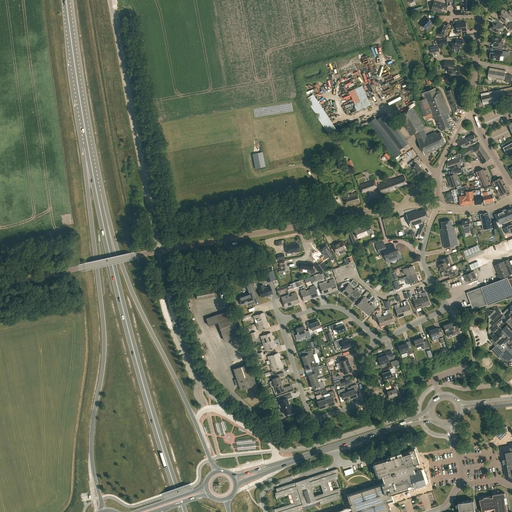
[(472,4),(471,0),(461,0),(462,11),(472,10),(471,4),(472,4)]
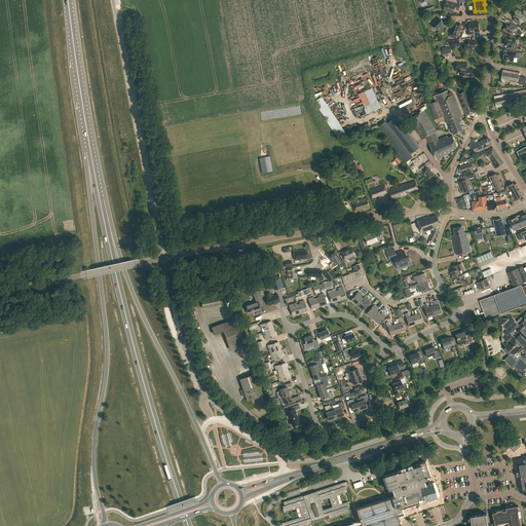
[(458,9),(460,5),(451,3),(446,2),(443,10),(453,13),(454,8),(458,9)]
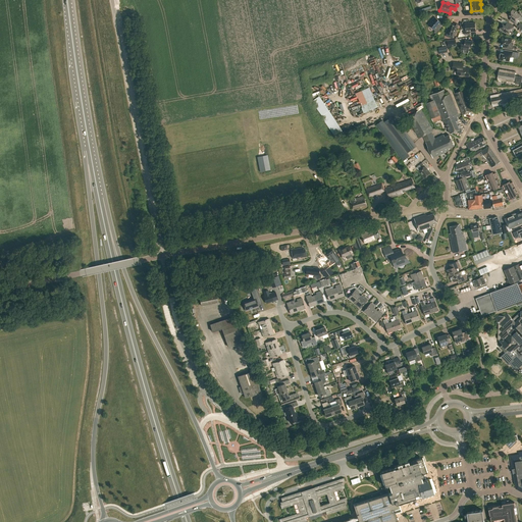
[(509,15),(512,17),(510,20),(516,24),(520,20),(518,19),(521,15),(513,9),(509,15)]
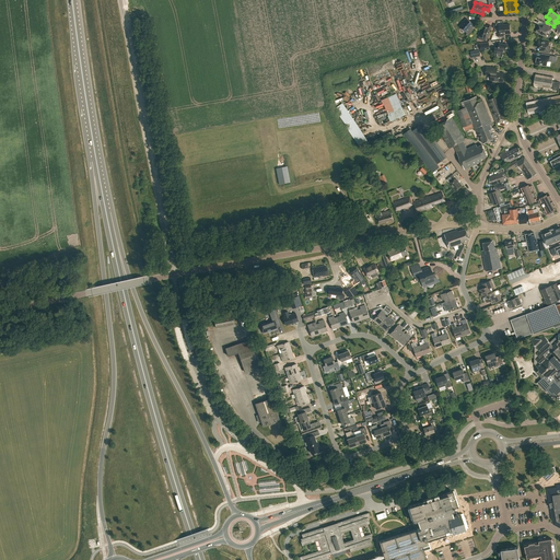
[(459,26),(467,33),(471,27),(471,28),(476,24),(473,21),(470,23),(466,19),(459,26)]
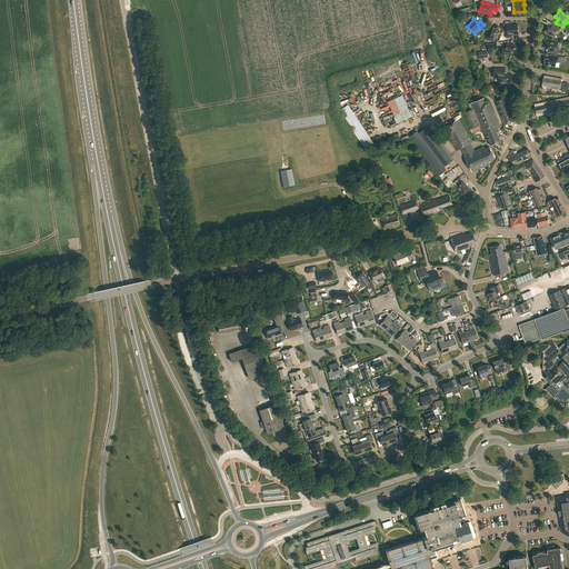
[(506,33),(507,38),(512,38),(512,35),(519,35),(518,25),(507,26),(508,33),(506,33)]
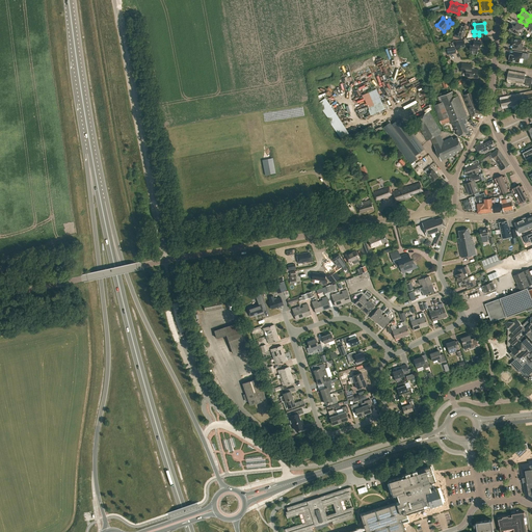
[(517,35),(517,34),(521,36),(522,35),(524,33),(523,32),(524,30),(523,29),(524,27),(516,23),(515,26),(511,24),(508,30),(517,35)]
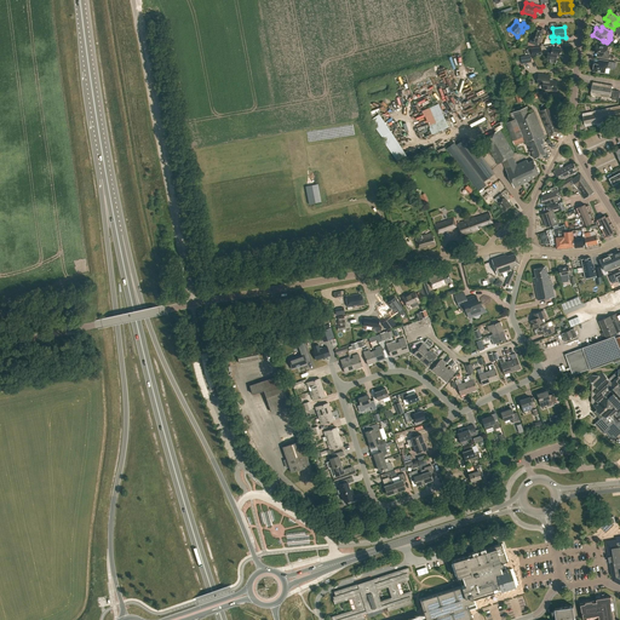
[(529,39),(540,42),(541,35),(543,35),(545,29),(540,28),(539,30),(533,28),(529,39)]
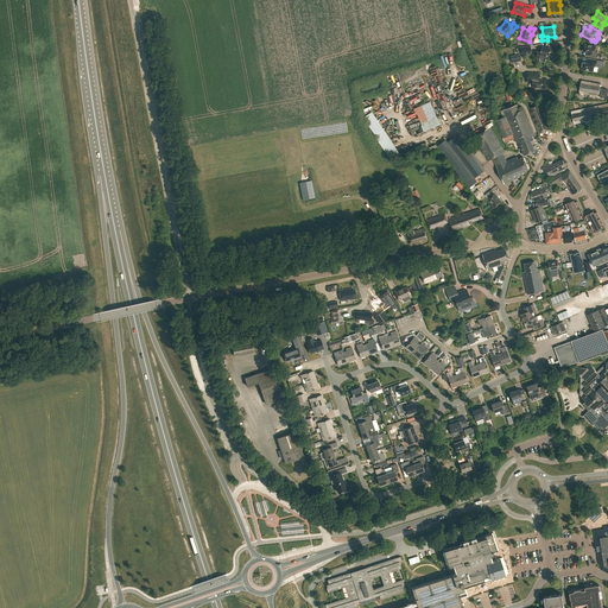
[(583,51),(588,52),(587,56),(596,58),(597,51),(595,51),(596,45),(584,44),(583,51)]
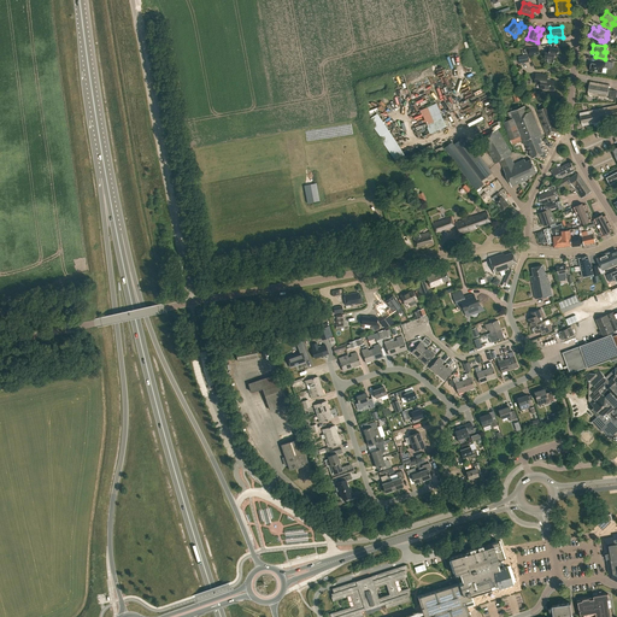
[(558,50),(548,48),(548,53),(545,53),(544,59),(547,60),(547,63),(552,63),(553,63),(553,56),(557,57),(558,50)]
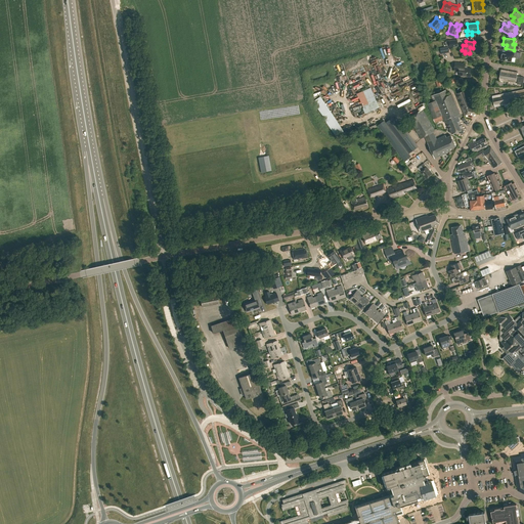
[(503,53),(501,60),(512,61),(512,57),(514,57),(519,58),(520,57),(521,53),(515,52),(507,51),(506,54),(503,53)]
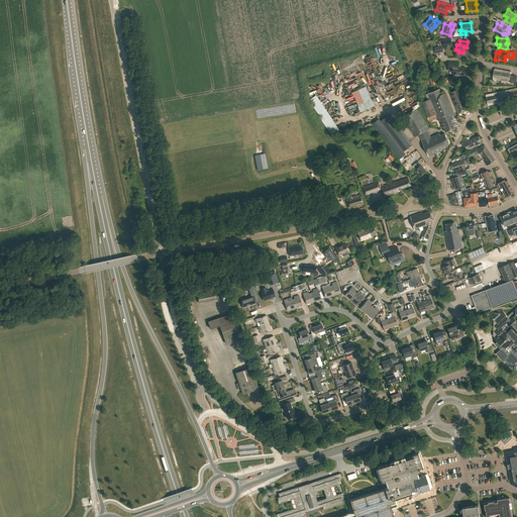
[(448,69),(452,70),(452,74),(463,75),(464,67),(458,67),(458,63),(449,62),(448,69)]
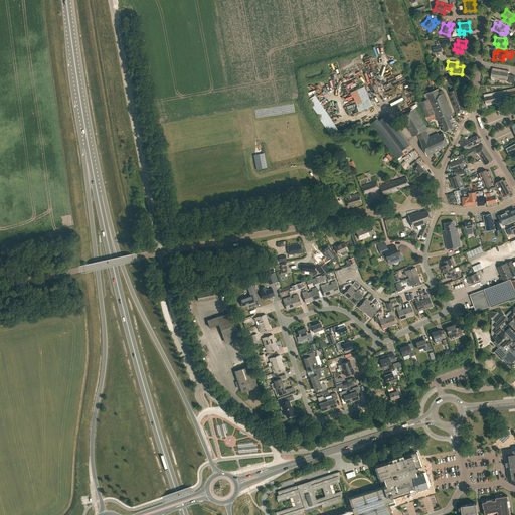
[(490,79),(499,80),(500,69),(492,68),(490,79)]
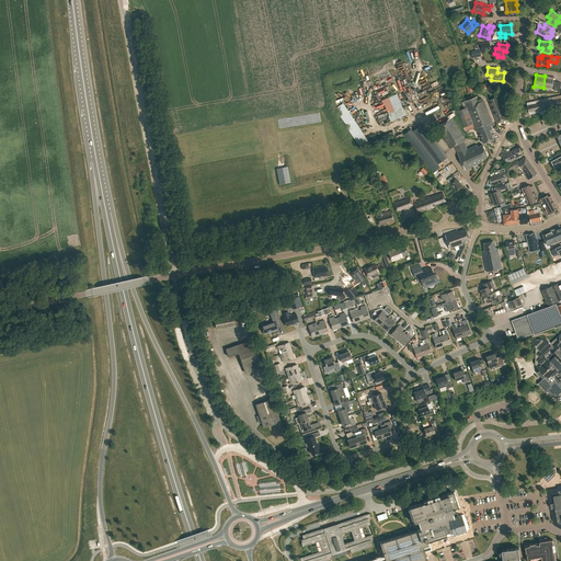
[(544,88),(560,91),(560,83),(560,82),(553,81),(554,78),(545,76),(544,88)]
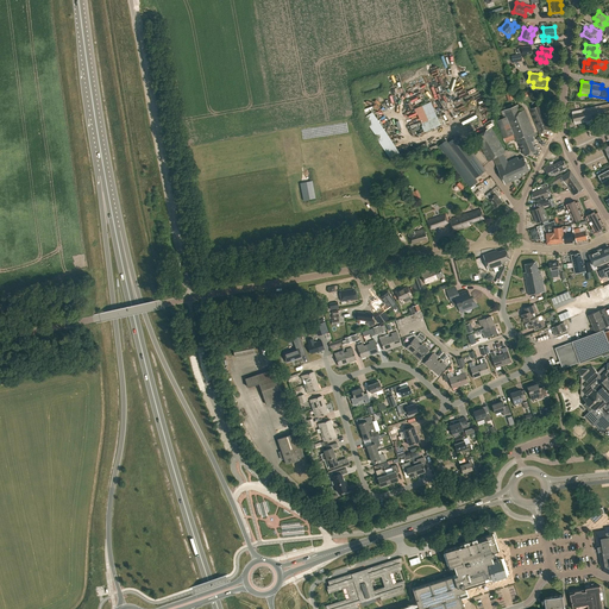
[(466,98),(482,90),(481,88),(465,95),(466,98)]
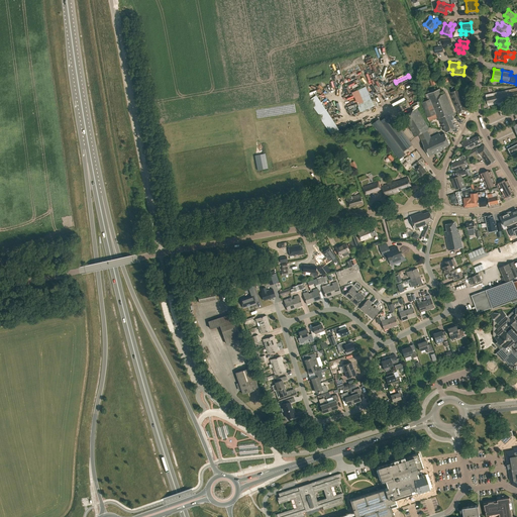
[(352,85),(351,83),(343,86),(346,91),(360,85),(359,82),(352,85)]
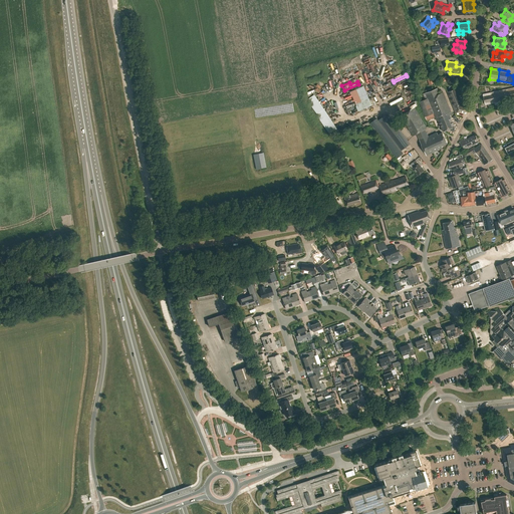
[(438,119),(443,132),(454,126),(450,114),(452,113),(443,91),(440,93),(437,87),(425,92),(427,98),(419,101),(425,116),(433,113),(436,120),(438,119)]
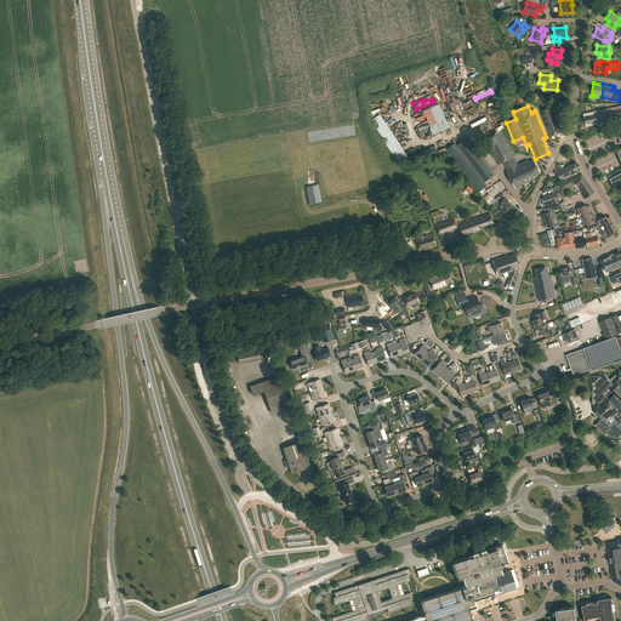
[(562,131),(557,119),(556,119),(551,107),(540,112),(550,136),(562,131)]
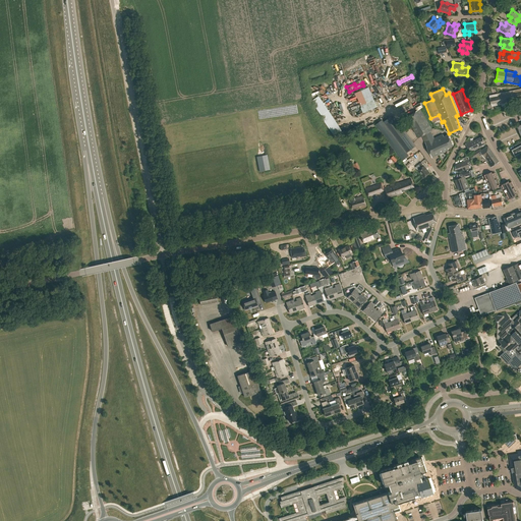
[(506,92),(508,103),(516,102),(514,91),(506,92)]
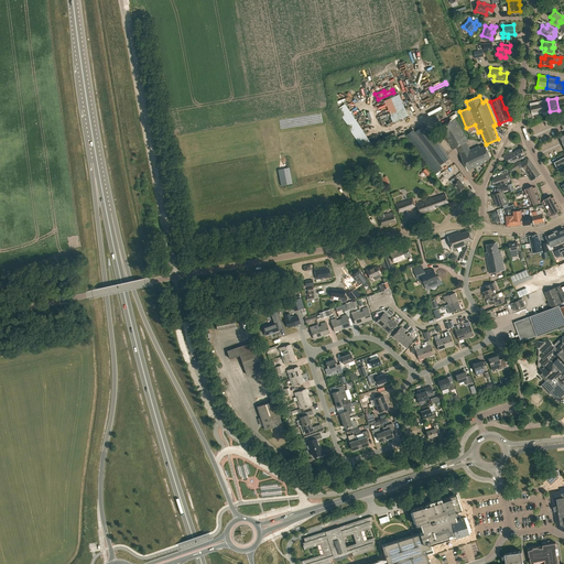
[(539,101),(541,114),(550,111),(548,99),(539,101)]
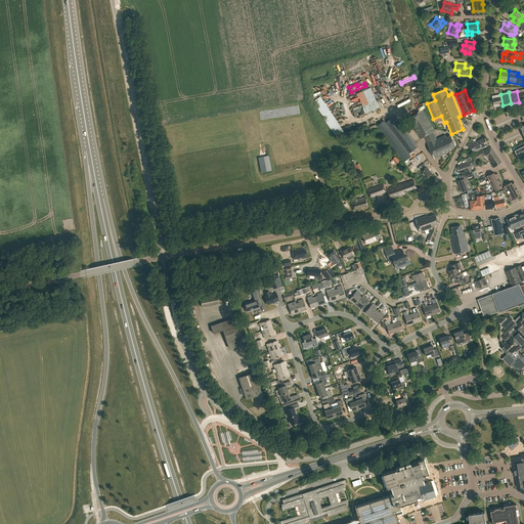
[(492,96),(494,107),(503,105),(500,94),(492,96)]
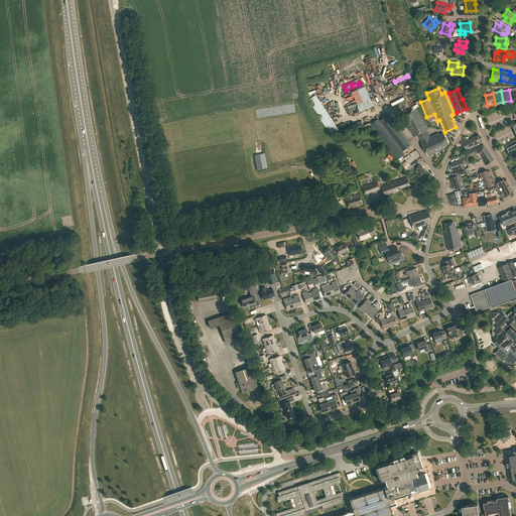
[(317,95),(309,100),(332,135),(340,130),(317,95)]
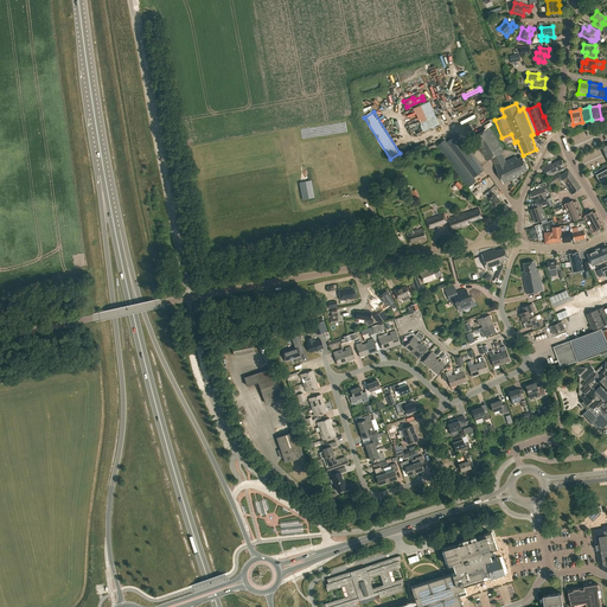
[(487,161),(492,158),(496,166),(503,184),(518,177),(517,176),(522,173),(521,172),(528,168),(523,157),(516,159),(515,158),(505,163),(500,153),(504,152),(489,127),(473,136),(487,161)]
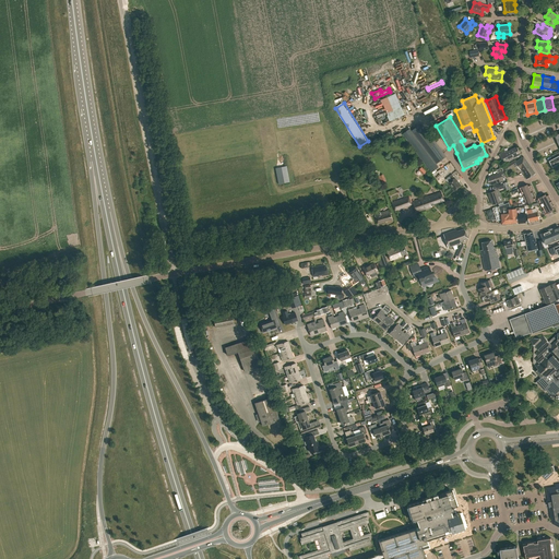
[(411,127),(402,133),(431,171),(438,166),(436,164),(444,157),(419,125),(413,129),(411,127)]
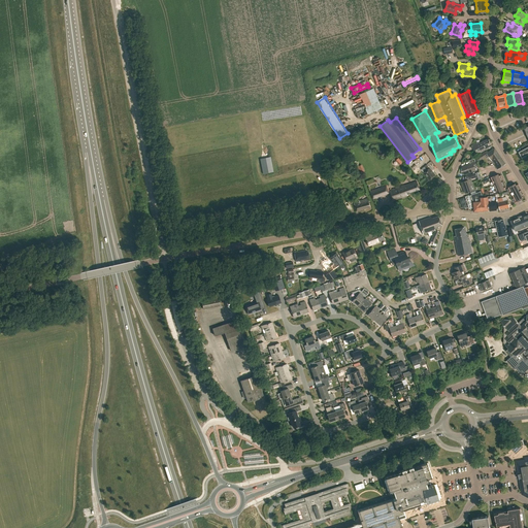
[(527,126),(525,128),(525,130),(526,133),(527,137),(527,143),(524,145),(526,149),(519,152),(522,158),(525,156),(526,158),(527,157),(527,126)]
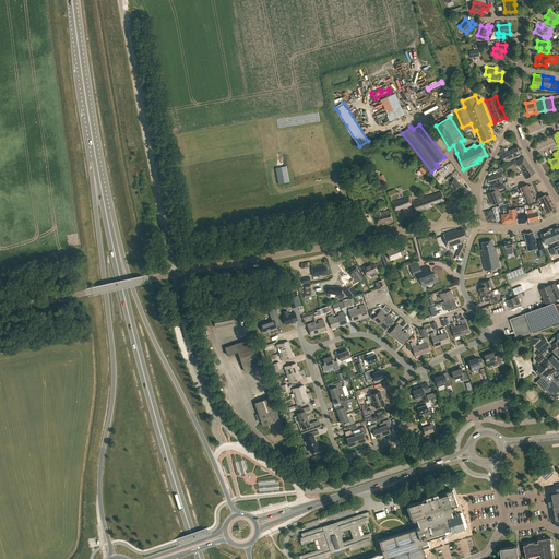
[(507,150),(500,154),(504,164),(510,161),(521,155),(516,147),(508,152),(507,150)]
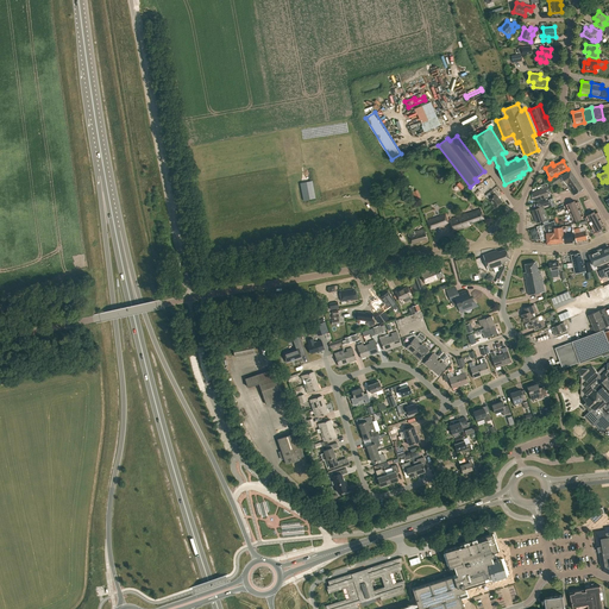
[(571,170),(563,176),(562,174),(560,176),(575,195),(583,189),(571,170)]
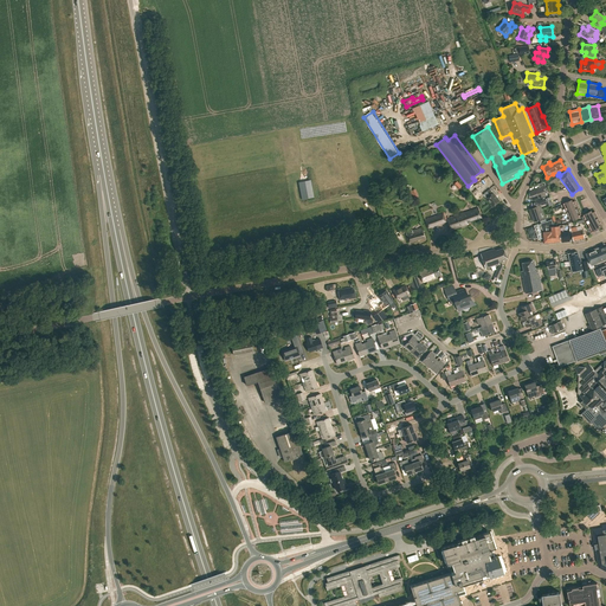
[(539,184),(540,187),(529,191),(533,200),(546,195),(545,192),(548,192),(545,181),(539,184)]
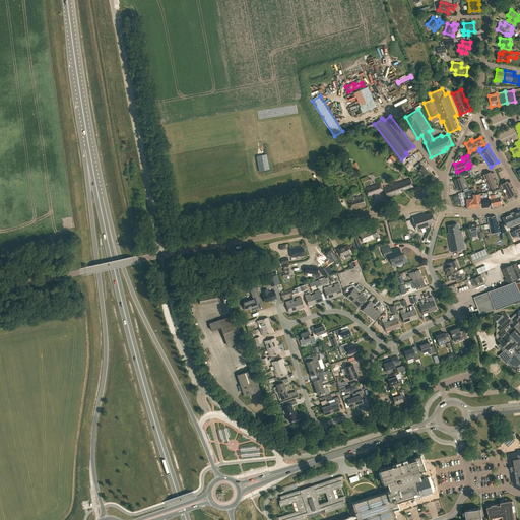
[(268,170),(265,157),(257,158),(260,171),(268,170)]
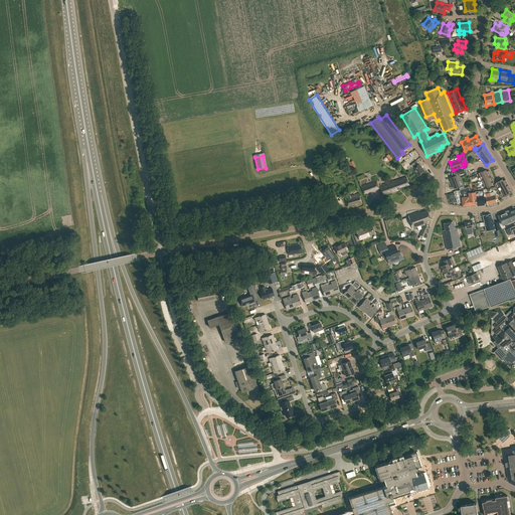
[(410,165),(412,168),(418,175),(424,170),(416,161),(410,165)]
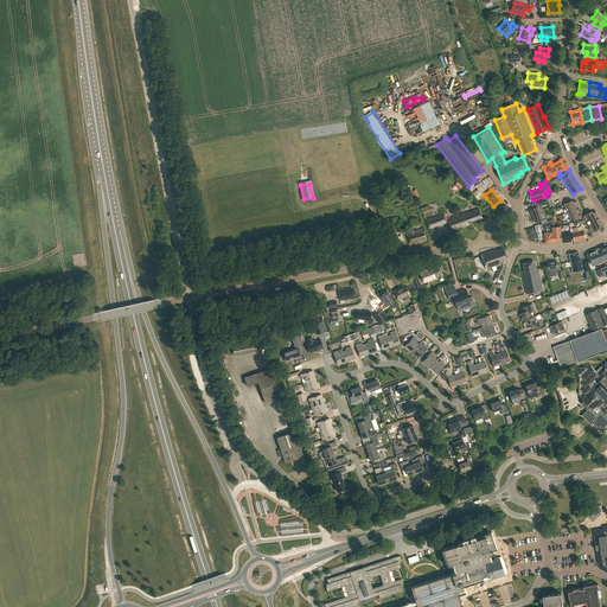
[(542,206),(548,204),(547,199),(538,203),(540,206),(530,210),(535,222),(543,219),(540,211),(543,210),(542,206)]
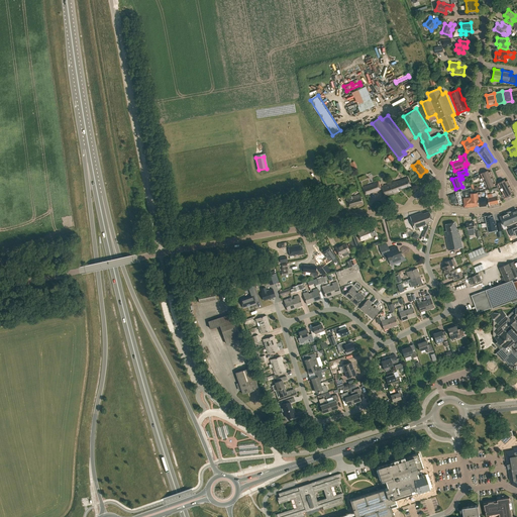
[(481,174),(484,181),(493,177),(491,172),(489,173),(488,171),(483,173),(481,174)]
